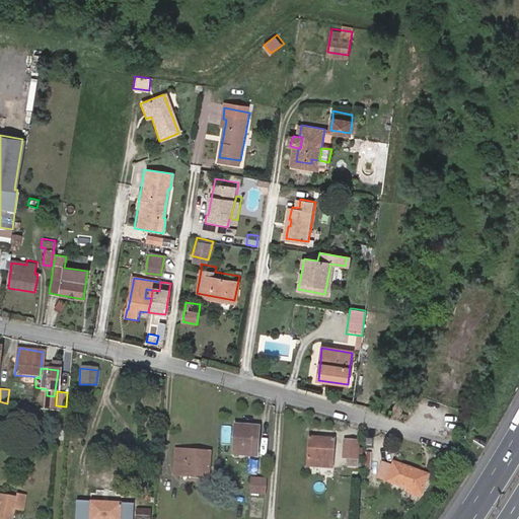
[(32,424),(35,412),(31,412),(16,409),(13,419),(32,424)]
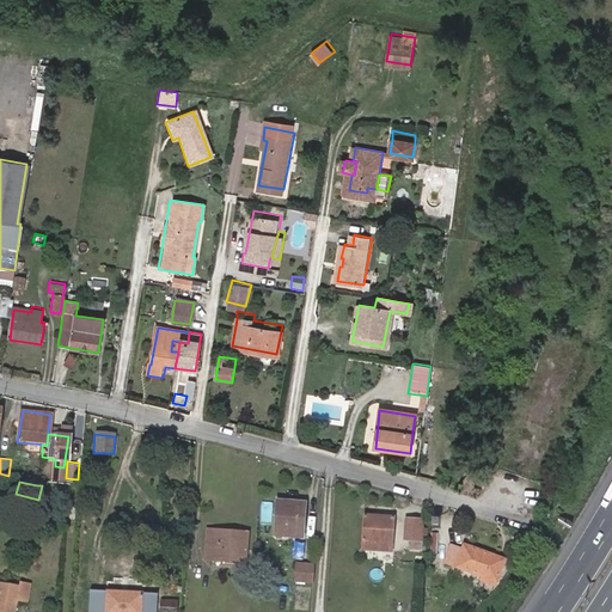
[(279,501),(275,536),(301,538),(305,503),(279,501)]
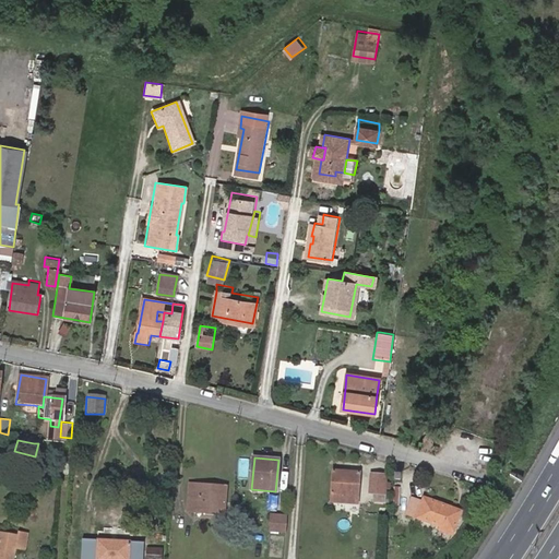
[(329,503),(359,506),(361,474),(332,472),(329,503)]
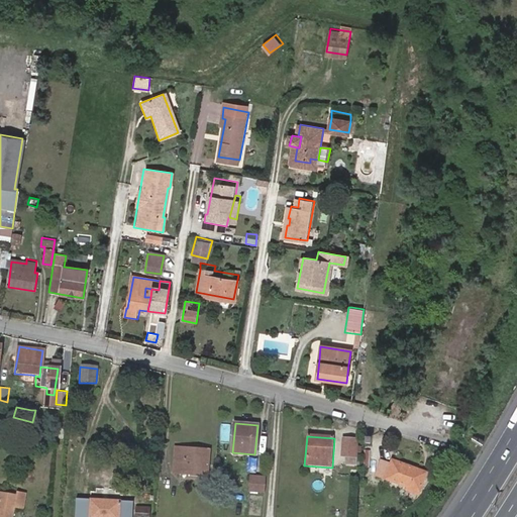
[(356,466),(358,441),(343,439),(342,458),(346,459),(346,466),(356,466)]
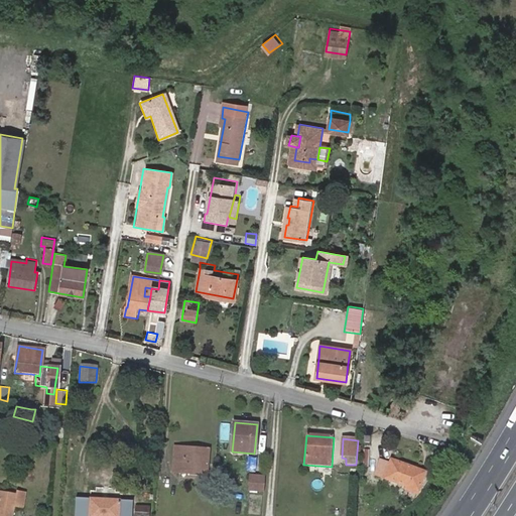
[(185,456),(177,455),(176,472),(184,472),(206,474),(208,448),(185,447),(185,456)]
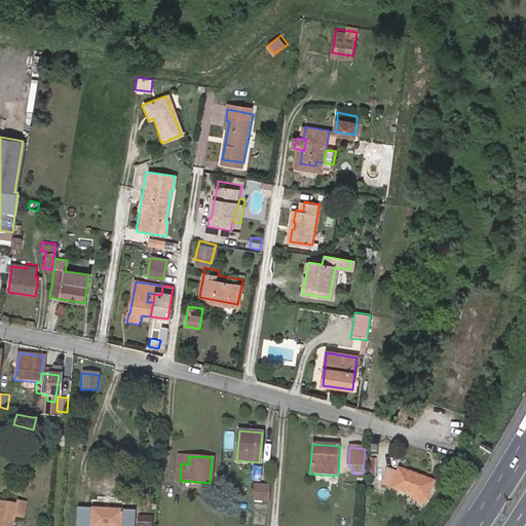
[(387,468),(382,481),(392,485),(414,493),(412,498),(425,502),(434,479),(399,467),(397,472),(387,468)]
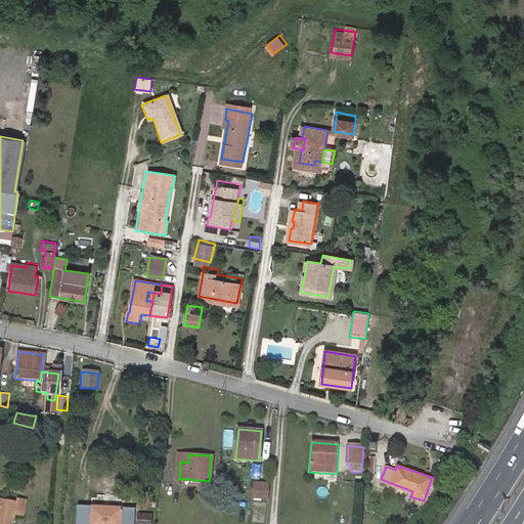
[(253,479),(251,494),(267,495),(268,480),(253,479)]
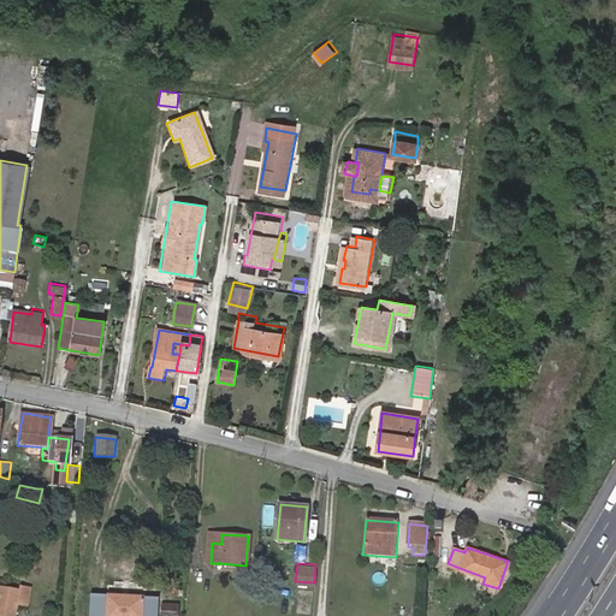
[(19,590),(1,587),(0,590),(0,615),(17,615),(19,606),(29,609),(31,588),(21,586),(19,590)]
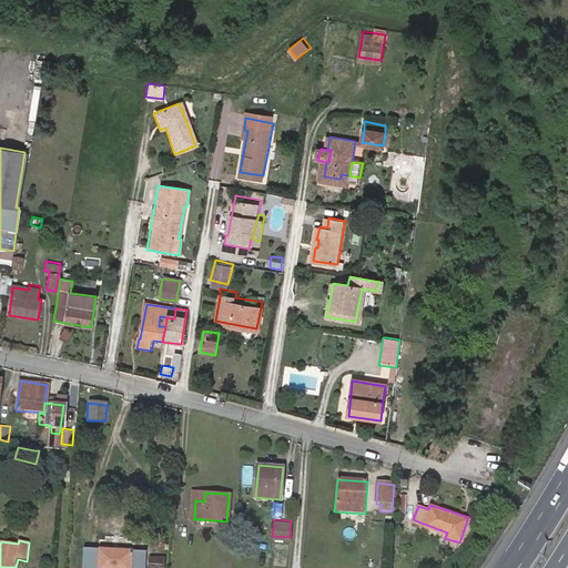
[(140,567),(140,558),(88,554),(85,567),(140,567)]
